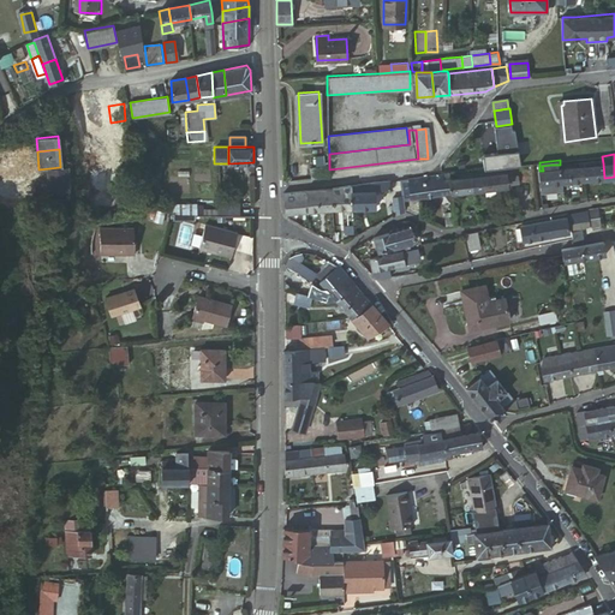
[(311,166),(312,177),(329,174),(328,163),(311,166)]
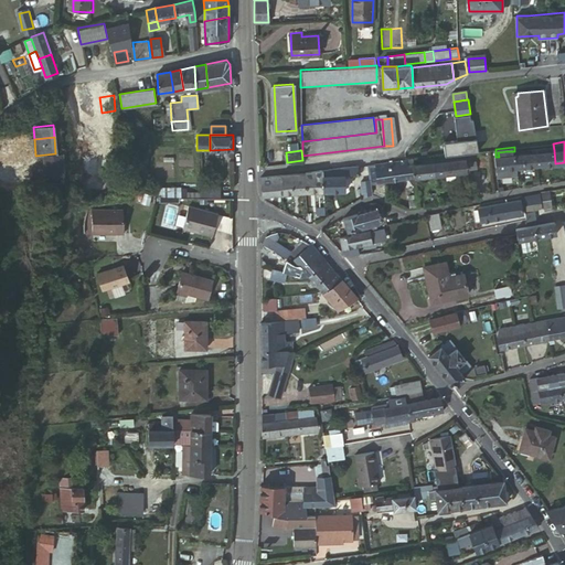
[(536,152),(534,152),(535,166),(542,164),(555,163),(554,150),(544,151),(536,152)]
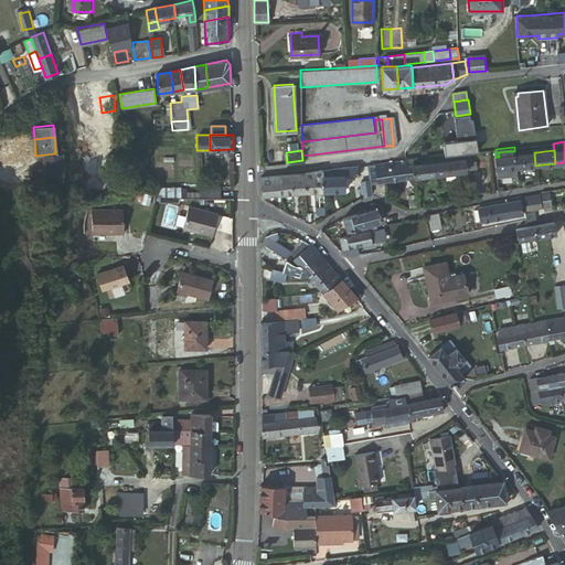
[(535,166),(534,152),(525,153),(518,155),(514,155),(516,168),(520,167),(535,166)]
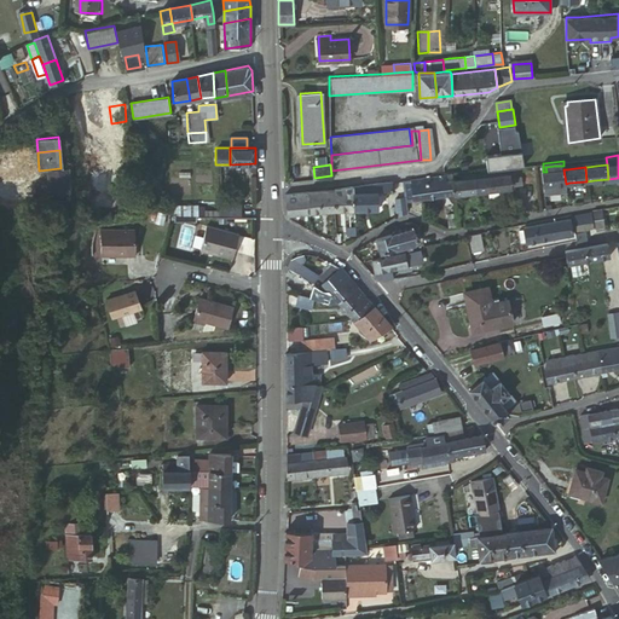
[(51,192),(69,190),(68,168),(61,168),(50,169),(51,192)]
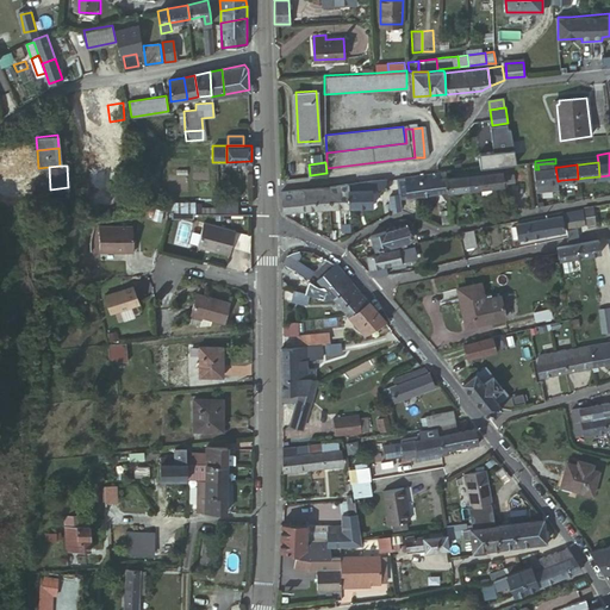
[(539,169),(535,169),(537,182),(537,191),(562,188),(561,180),(558,181),(555,167),(548,168),(539,169)]
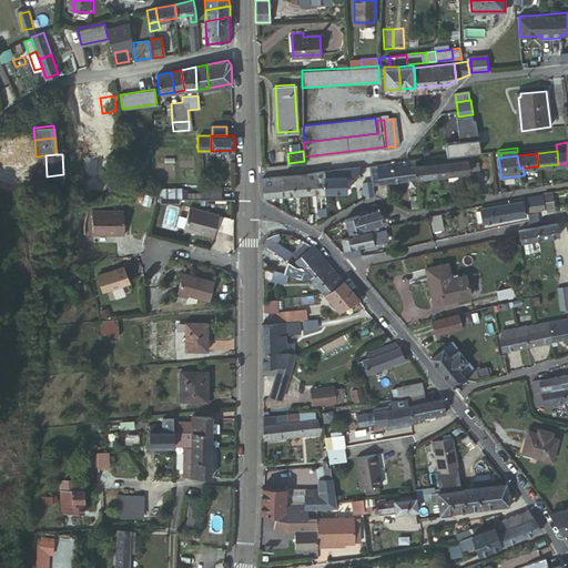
[(455,158),(456,162),(457,172),(466,171),(464,156),(455,158)]
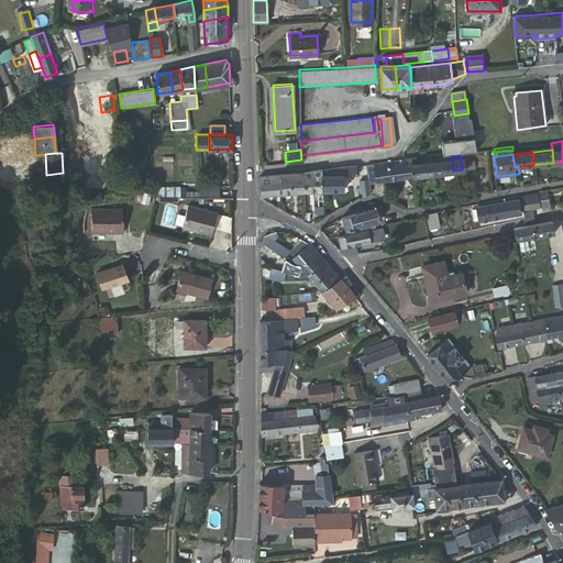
[(407,166),(406,159),(375,163),(368,164),(370,179),(370,183),(377,181),(375,170),(407,166)]
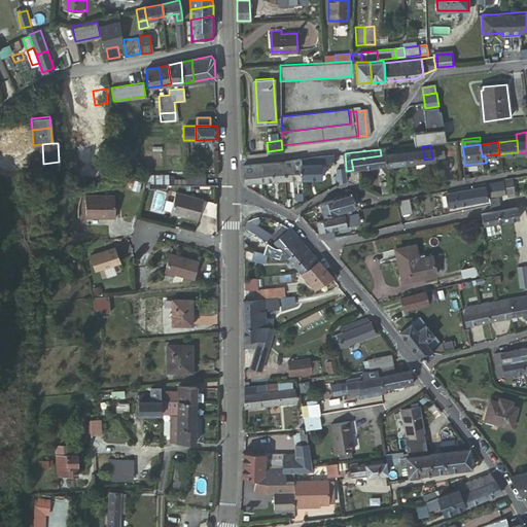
[(406,152),(408,163),(424,161),(424,160),(423,150),(413,151),(406,152)]
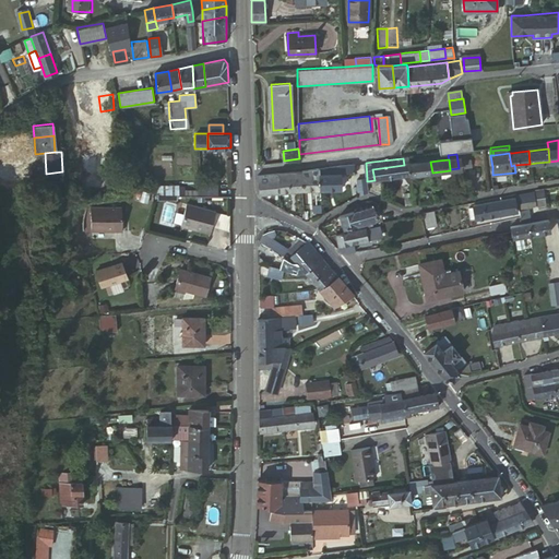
[(412,176),(432,173),(430,162),(423,163),(413,164),(409,164),(412,176)]
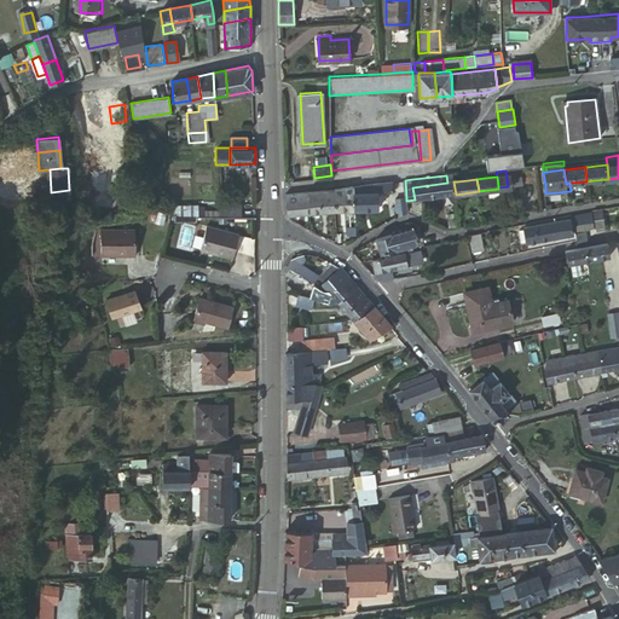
[(392,190),(392,181),(380,183),(380,187),(377,187),(377,192),(392,190)]
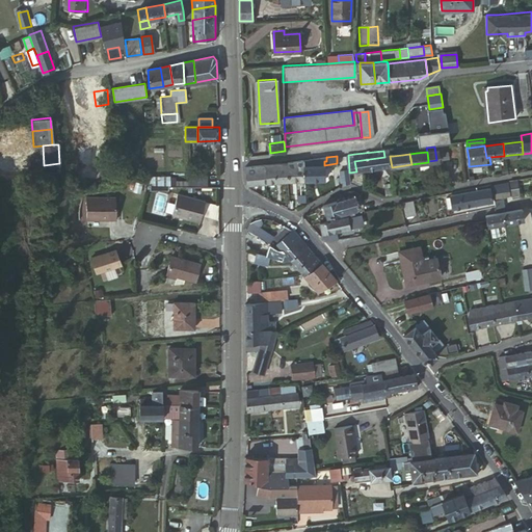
[(388,157),(384,157),(354,161),(356,171),(392,167),(390,156),(388,157)]
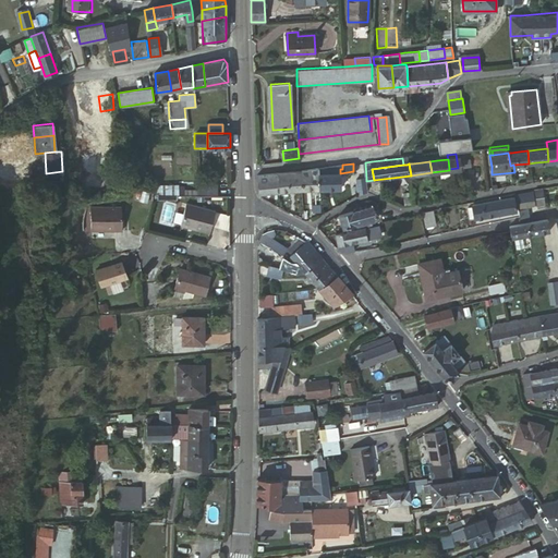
[(318,190),(320,189),(341,189),(340,173),(340,169),(339,166),(318,168),(318,190)]
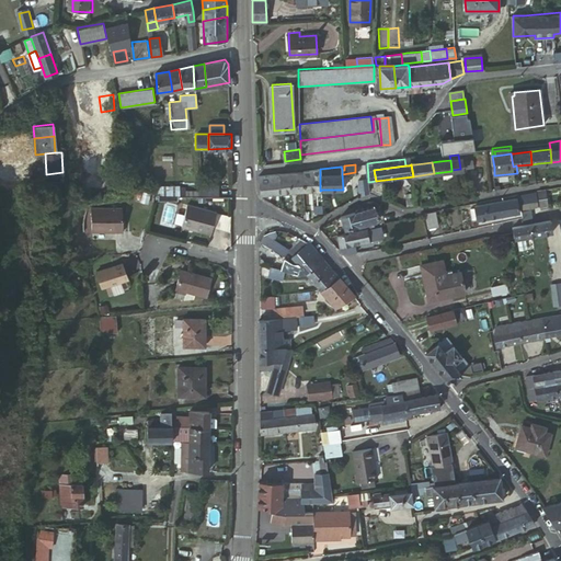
[(304,171),(304,191),(320,191),(320,169),(304,171)]
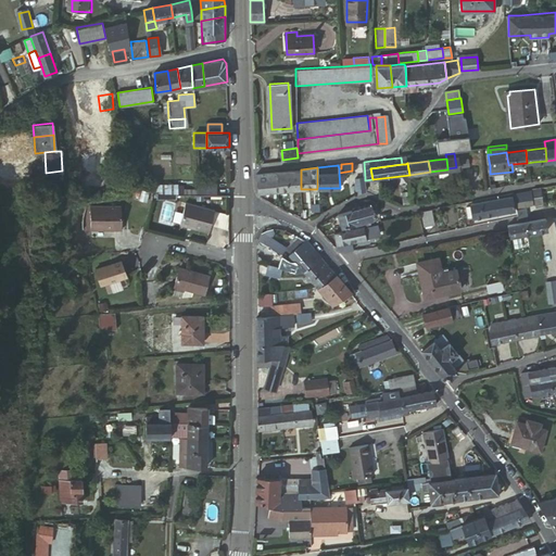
[(290,189),(301,189),(301,169),(294,171),(291,171),(288,171),(290,189)]
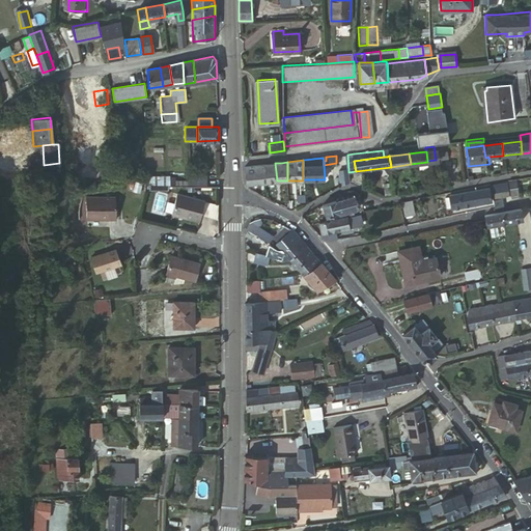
[(60,171),(59,163),(44,165),(45,172),(60,171)]
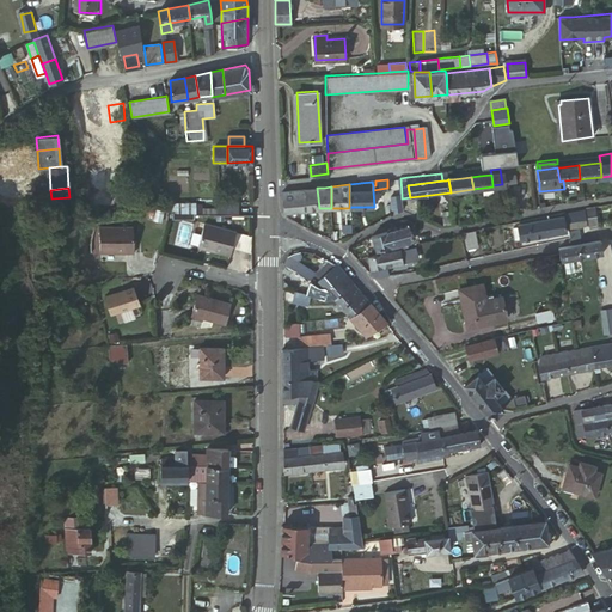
[(306,190),(308,209),(319,208),(317,188),(316,188),(305,189),(306,190)]
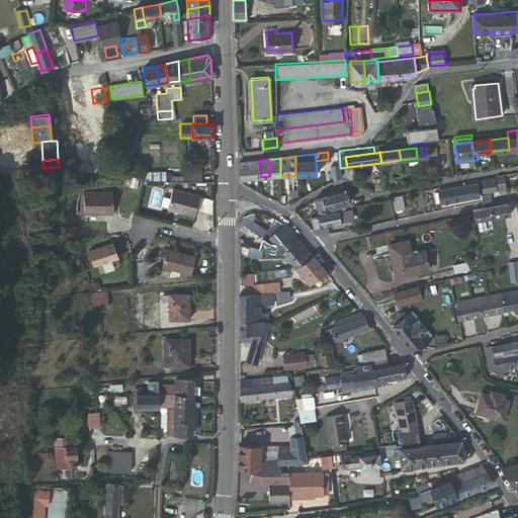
[(250,162),(251,178),(261,177),(259,161),(250,162)]
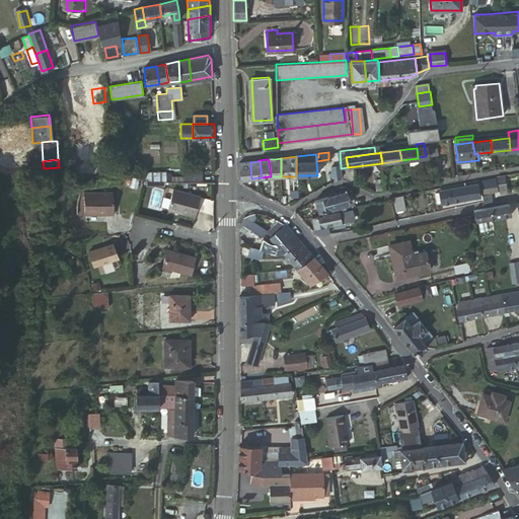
[(240,163),(241,179),(251,178),(250,162),(241,163),(240,163)]
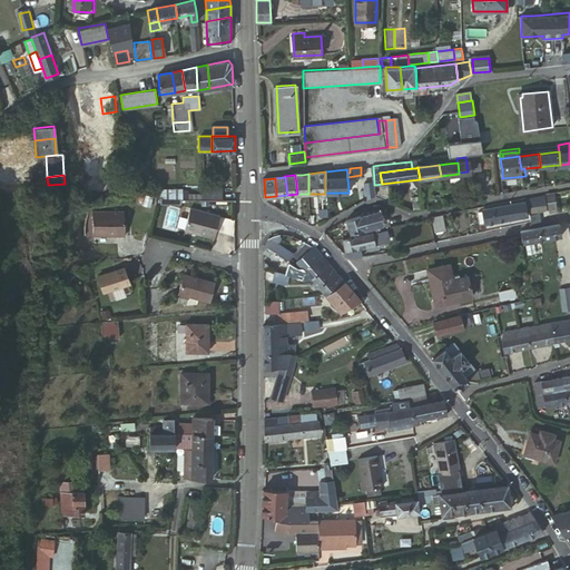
[(366,197),(375,195),(374,185),(374,182),(365,183),(366,197)]
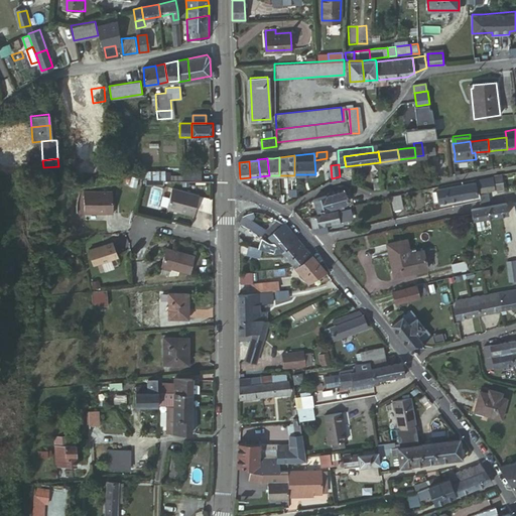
[(506,189),(503,175),(495,176),(497,189),(500,191),(506,189)]
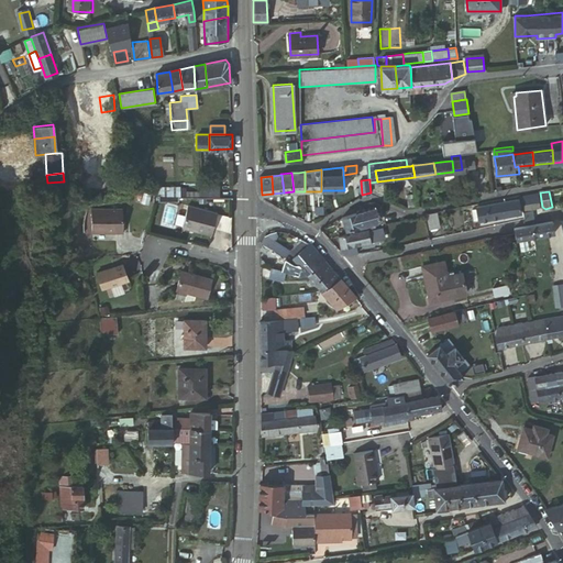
[(532,209),(541,208),(538,194),(521,196),(523,210),(532,209)]
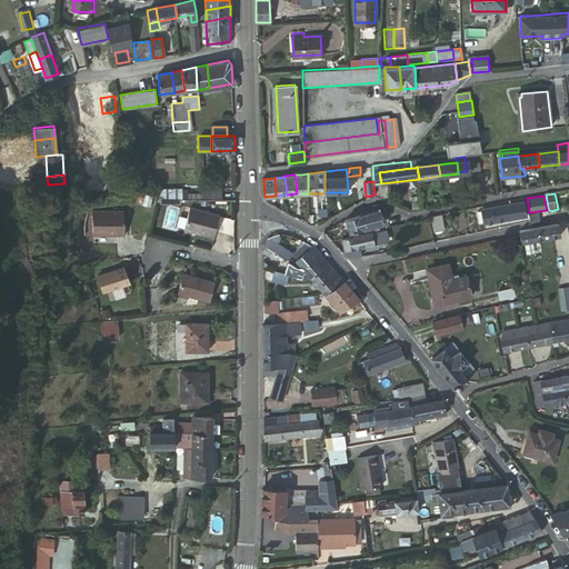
[(526,201),(509,205),(511,219),(528,216),(526,201)]
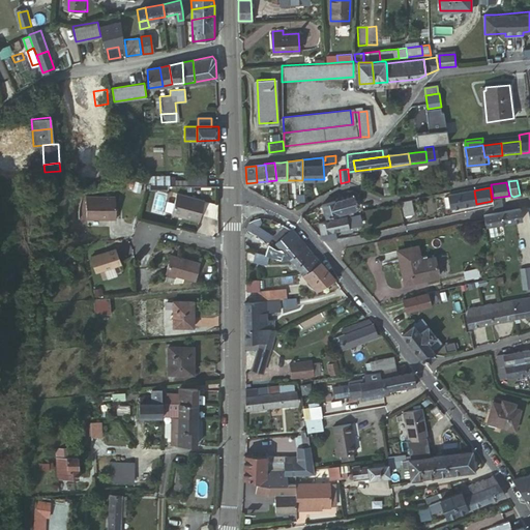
[(476,204),(474,190),(449,196),(452,208),(476,204)]
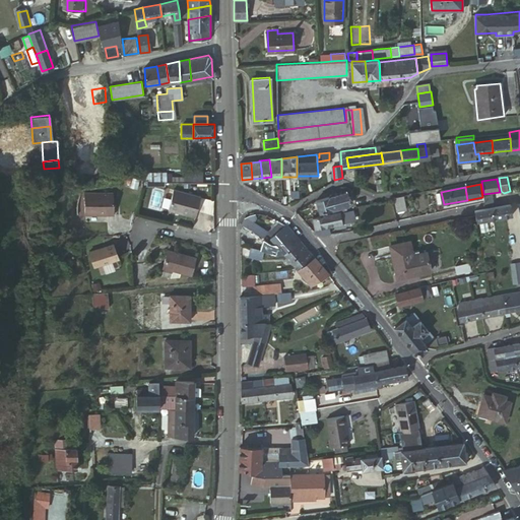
[(169,208),(195,214),(200,196),(174,189),(169,208)]
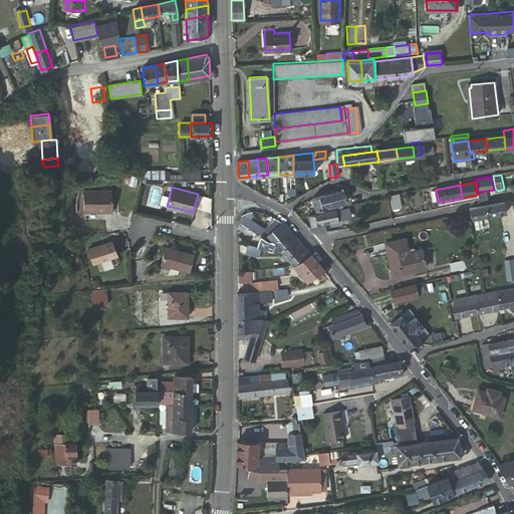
[(343,189),(331,192),(335,205),(344,203),(347,202),(346,199),(345,195),(343,189)]
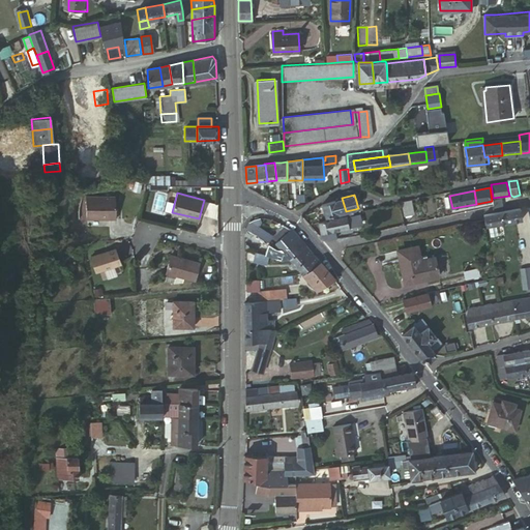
[(116,197),(86,197),(87,218),(116,218),(116,197)]
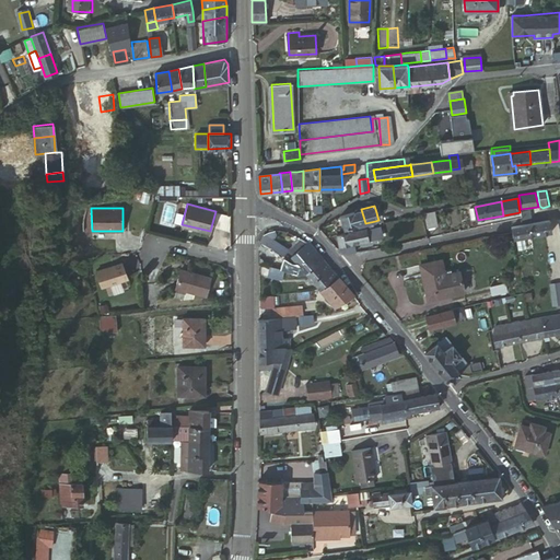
[(532,218),(529,208),(521,209),(523,220),(532,218)]
